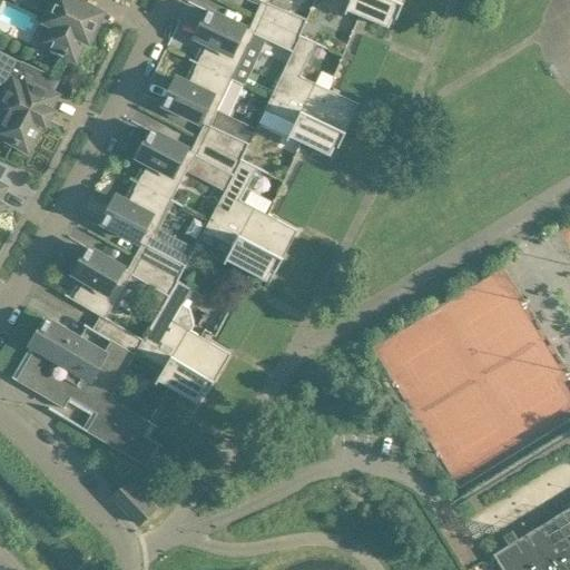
[(48,0),(55,3),(46,21),(50,23),(40,42),(55,49),(75,59),(85,39),(88,41),(101,12),(98,11),(76,0),(48,0)]
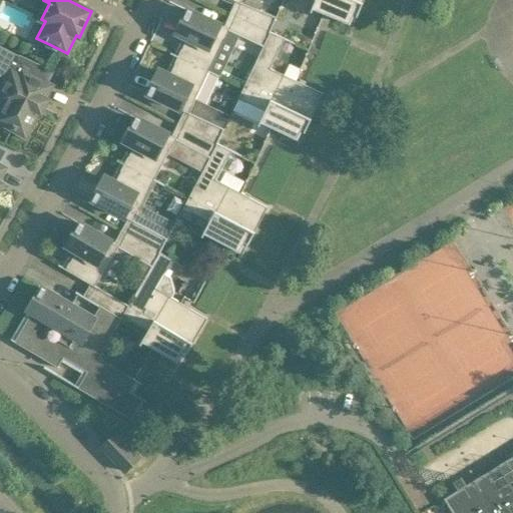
[(271,32),(277,17),(271,14),(257,9),(240,2),(240,3),(235,0),(235,1),(229,14),(271,32)]
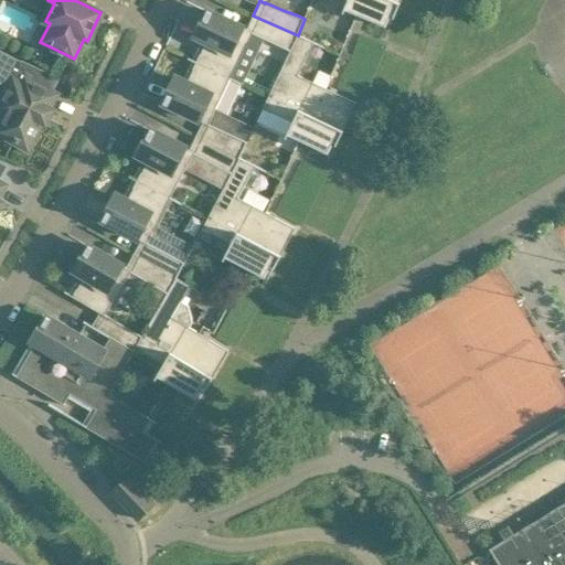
[(256,0),(259,1),(259,0),(265,3),(265,2),(283,10),(286,0),(256,0)]
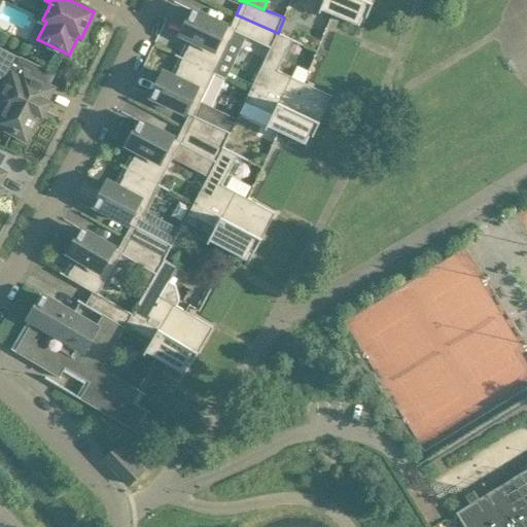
[(364,13),(369,2),(363,0),(323,0),(318,11),(319,12),(320,9),(332,14),(359,25),(364,13)]
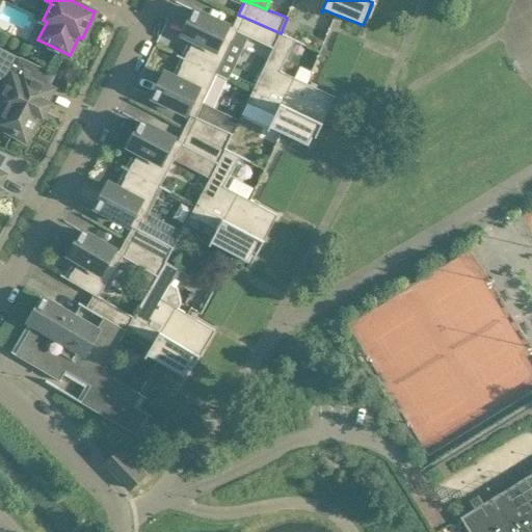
[(217,73),(232,42),(237,31),(232,28),(232,27),(194,9),(193,12),(186,27),(183,34),(193,40),(184,58),(177,54),(177,55),(217,74),(217,73)]
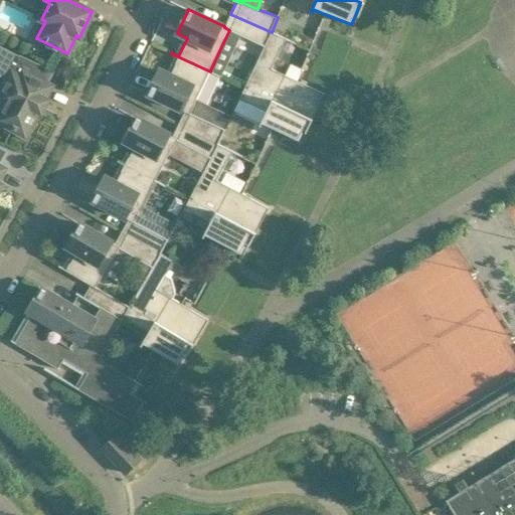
[(264,46),(272,32),(230,14),(224,26),(224,27),(229,30),(253,42),(264,46)]
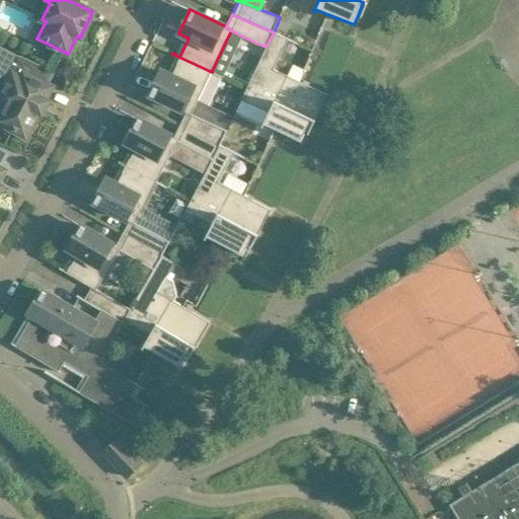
[(322,94),(325,96),(326,94),(299,81),(290,77),(274,69),(288,40),(298,45),(298,44),(274,32),(266,47),(262,56),(246,88),(311,120),(322,94)]
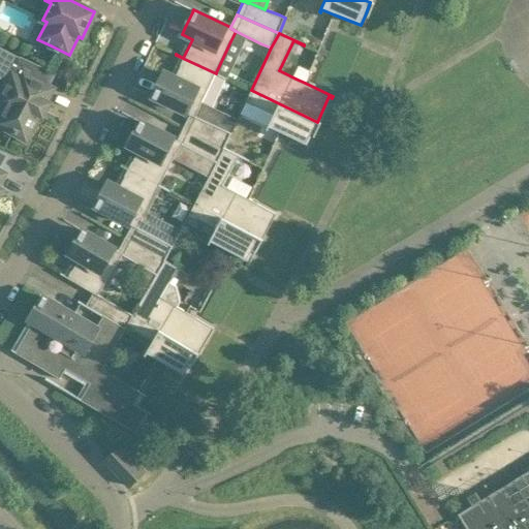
[(0,51),(0,78),(8,82),(0,96),(16,103),(12,110),(5,114),(2,120),(3,127),(21,136),(26,139),(28,134),(38,115),(42,117),(45,110),(50,102),(45,100),(53,89),(16,69),(20,61),(0,51)]
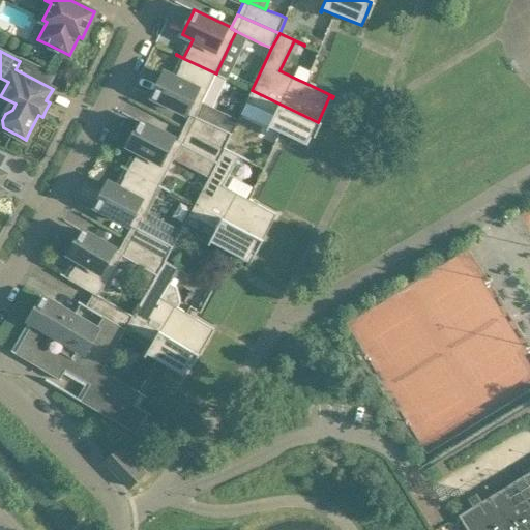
[(196,116),(216,74),(176,55),(183,59),(174,78),(164,72),(152,97),(189,115),(190,114),(196,117),(196,116)]
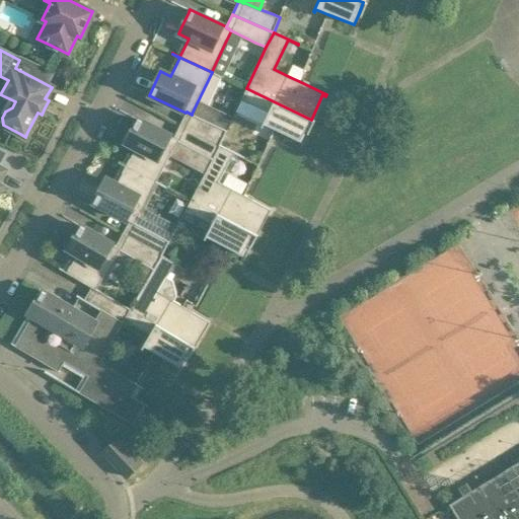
[(306,130),(311,120),(246,88),(240,100),(268,113),(262,127),(263,127),(264,124),(275,129),(301,141),(306,130)]
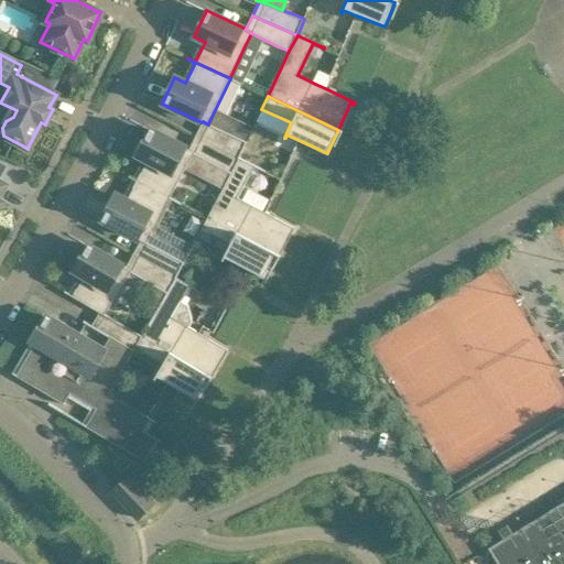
[(247,142),(208,123),(208,125),(203,121),(202,122),(195,136),(239,158),(247,142)]
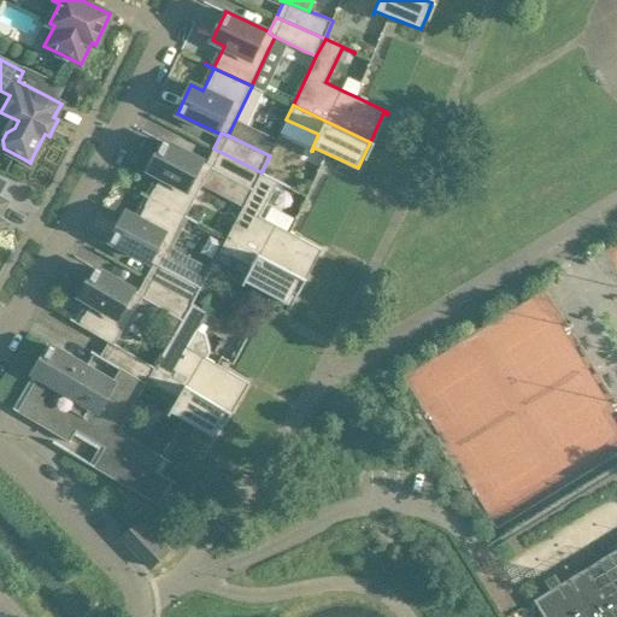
[(206,164),(164,141),(148,169),(160,175),(150,197),(141,192),(140,193),(186,217),(211,169),(212,168),(206,164)]
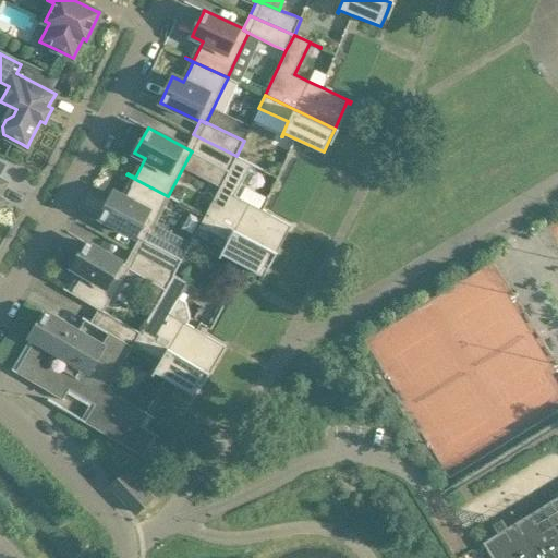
[(228,171),(237,156),(193,134),(186,148),(192,152),(191,153),(216,165),(228,171)]
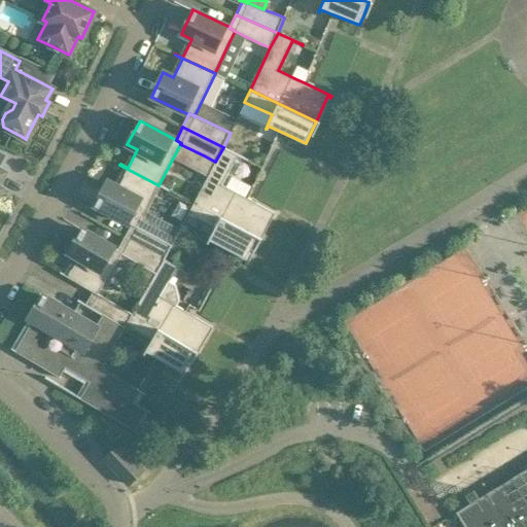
[(271,212),(274,214),(275,213),(247,198),(222,185),(238,155),(247,161),(248,160),(223,147),(215,162),(194,204),(258,237),(271,212)]
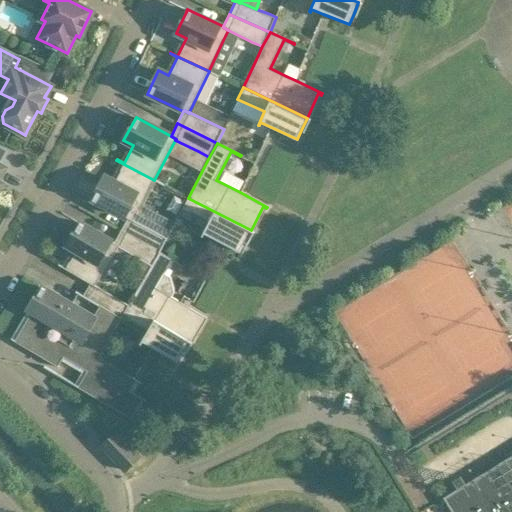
[(94,197),(92,200),(127,218),(128,218),(133,220),(167,238),(173,225),(143,209),(158,182),(154,180),(116,160),(123,164),(114,181),(104,176),(101,183),(94,197)]
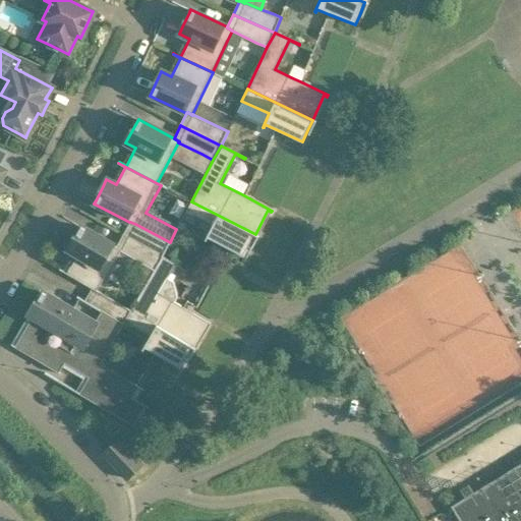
[(249,245),(255,234),(191,201),(185,213),(212,226),(205,240),(206,240),(208,237),(218,243),(243,256),(249,245)]
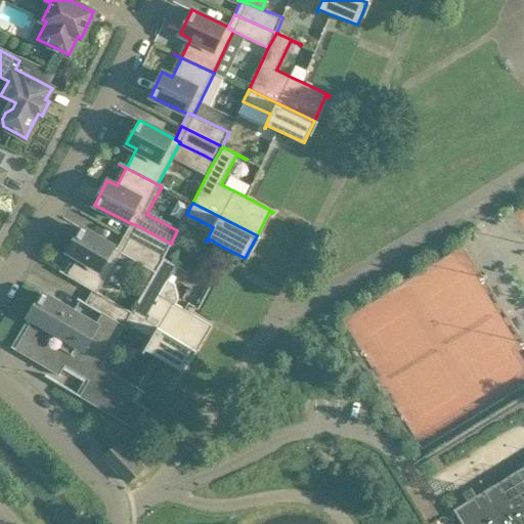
[(171,244),(136,225),(131,223),(130,223),(124,235),(164,258),(171,244)]
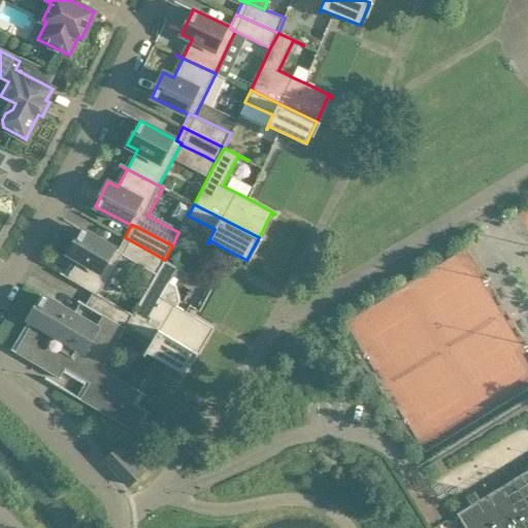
[(117,251),(118,251),(81,229),(68,253),(77,259),(67,276),(60,272),(60,273),(93,292),(98,295),(98,294),(122,255),(122,254),(117,251)]
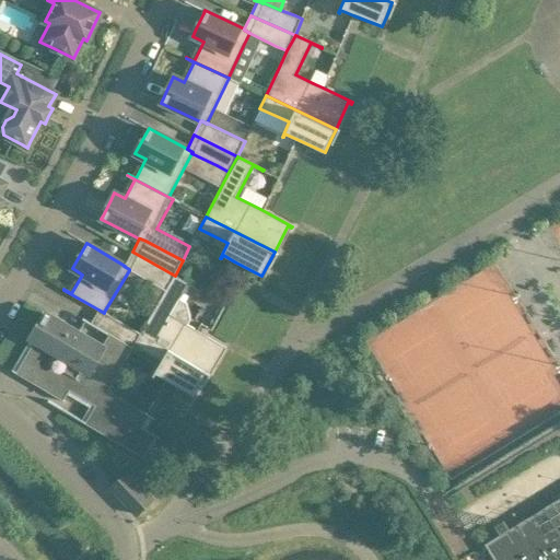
[(129,270),(165,291),(175,276),(132,252),(125,266),(124,266),(129,269),(129,270)]
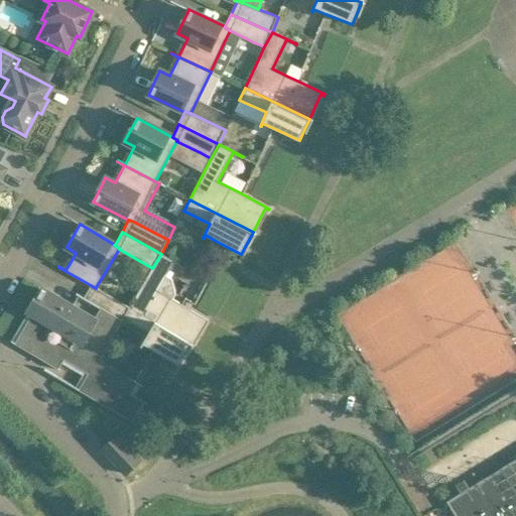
[(129,306),(129,307),(190,344),(205,319),(208,321),(208,320),(182,304),(171,298),(158,290),(166,276),(174,263),(183,268),(184,267),(161,254),(152,268),(129,306)]
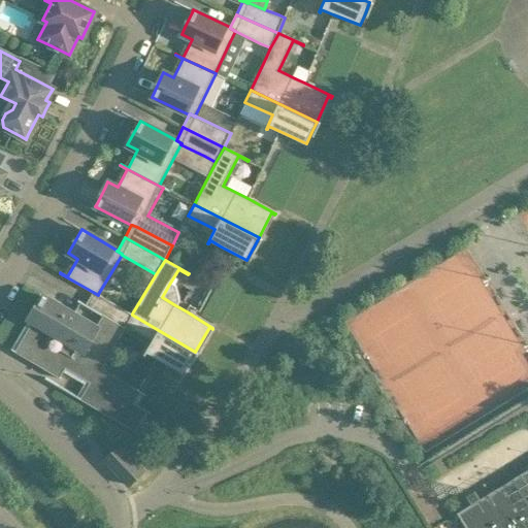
[(132,314),(98,294),(98,295),(93,292),(86,304),(78,300),(77,301),(103,316),(110,320),(125,328),(126,326),(125,326),(132,315),(132,314)]
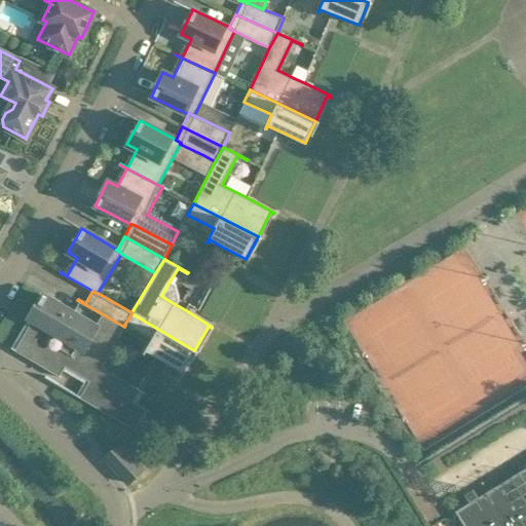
[(150,412),(132,402),(138,390),(144,395),(145,392),(138,388),(127,382),(101,367),(123,328),(124,328),(124,327),(110,318),(103,314),(96,326),(61,305),(42,295),(29,317),(33,321),(15,349),(11,347),(11,348),(60,377),(61,376),(60,375),(65,367),(77,374),(89,381),(80,397),(79,398),(139,433),(139,430),(134,427),(144,410),(149,413),(150,412)]
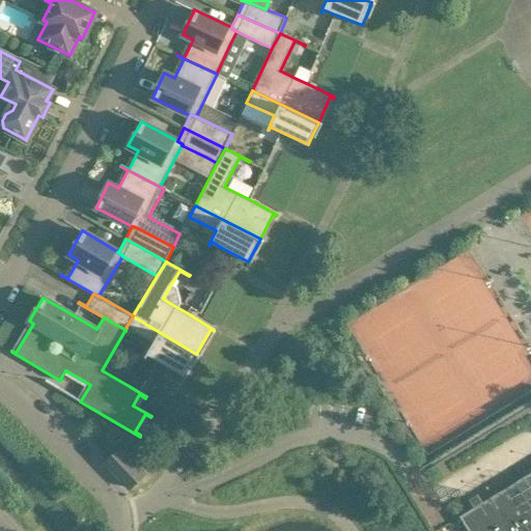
[(190,364),(196,354),(133,316),(126,328),(127,328),(152,343),(144,356),(145,357),(147,354),(158,360),(184,374),(190,364)]
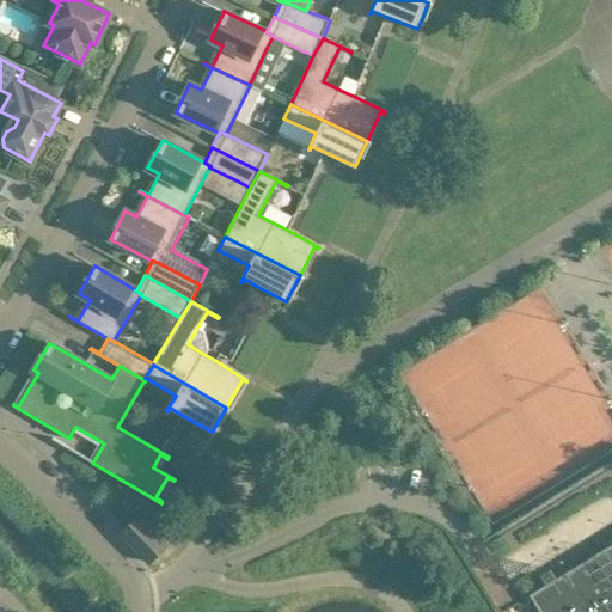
[(121,532),(150,562),(166,546),(138,516),(121,532)]
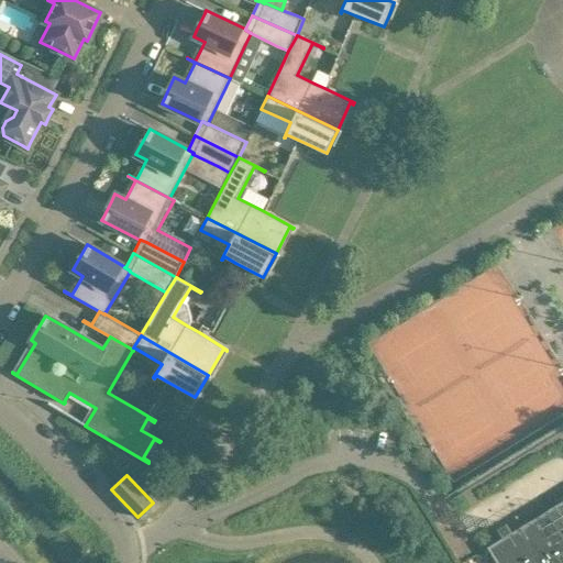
[(562,562),(562,516),(555,505),(519,527),(522,532),(496,549),(504,562),(562,562)]
